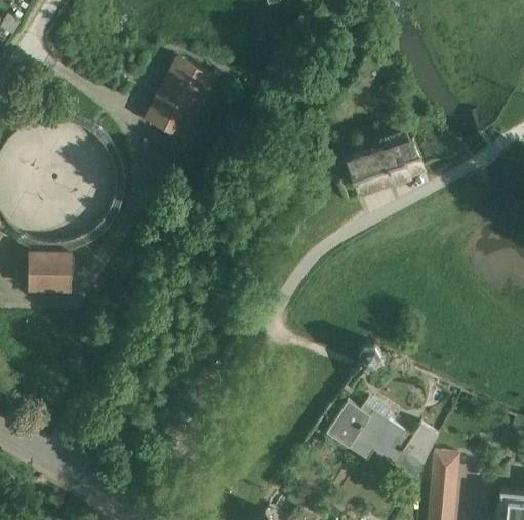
[(187,140),(214,73),(172,55),(145,122),(187,140)]
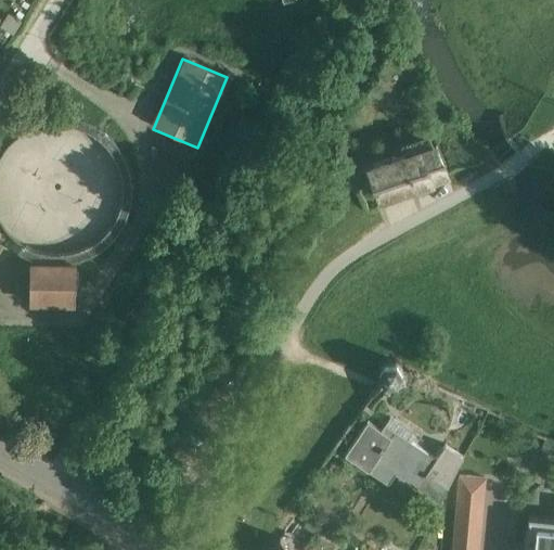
[(445,174),(435,148),(419,154),(428,179),(445,174)]
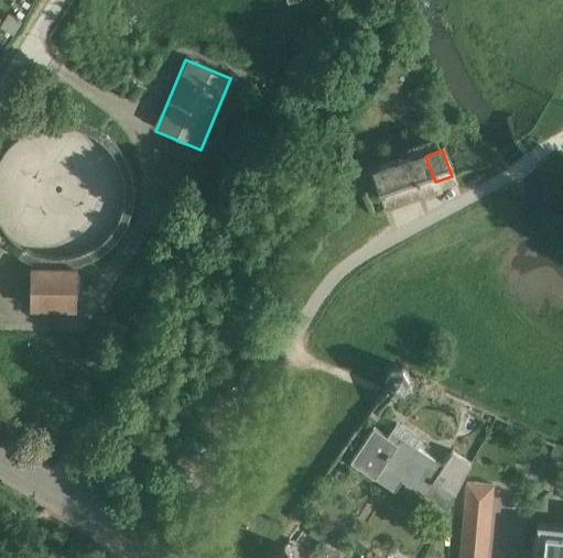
[(425,156),(378,174),(388,201),(435,184),(435,182),(425,156)]
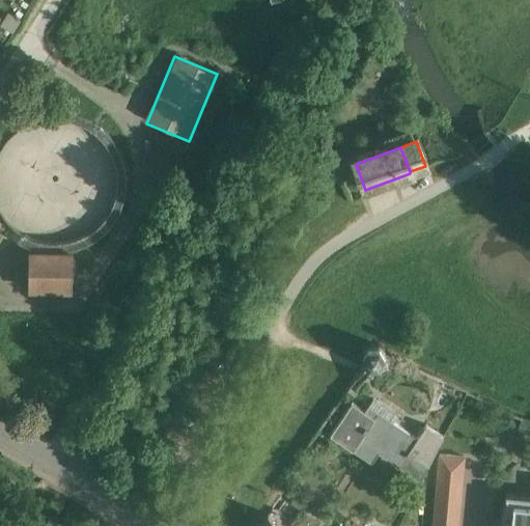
[(29,254),(28,296),(74,297),(75,255),(29,254)]
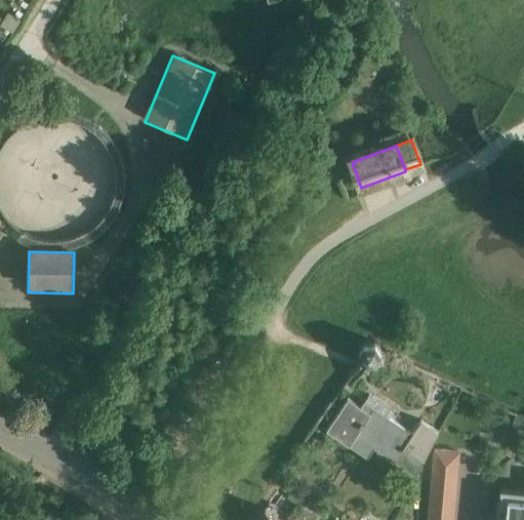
[(374,347),(365,346),(358,352),(360,362),(363,371),(383,365),(379,355),(374,347)]
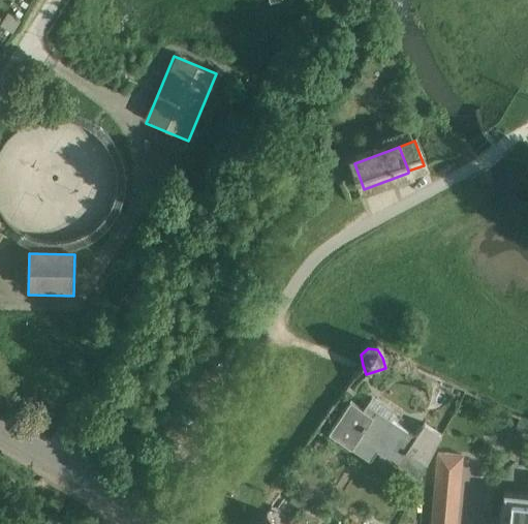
[(391,425),(386,431),(349,405),(327,437),(369,465),(375,456),(417,484),(440,439),(423,428),(413,441),(391,425)]
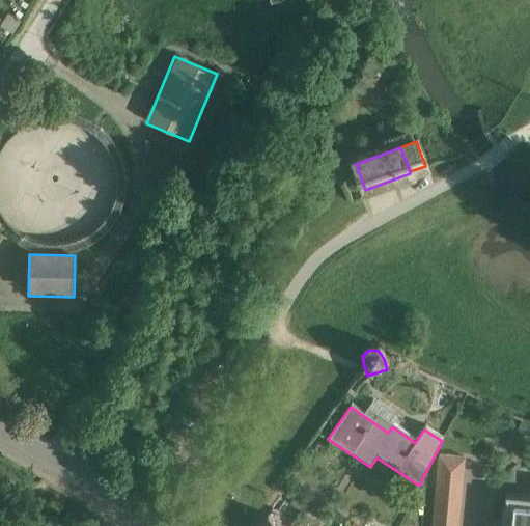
[(463,463),(438,461),(437,473),(462,475),(463,463)]
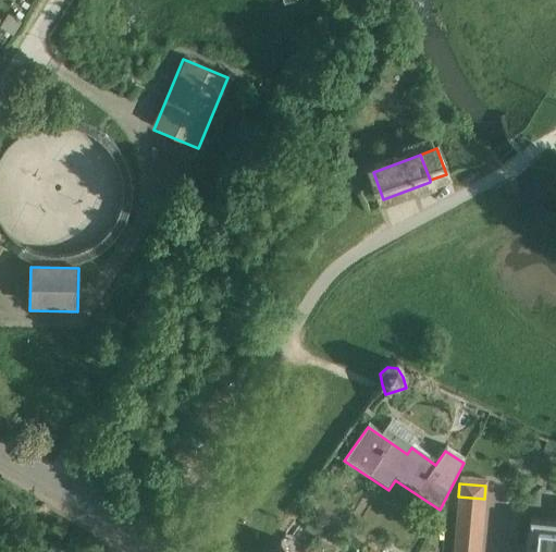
[(484,499),(458,497),(457,510),(483,512),(484,499)]
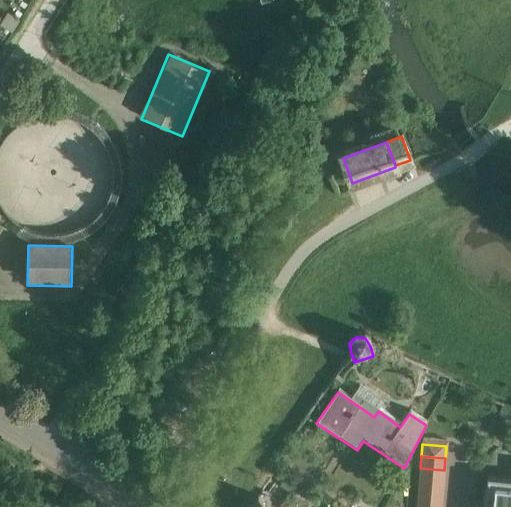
[(444,470),(420,468),(419,479),(443,481),(444,470)]
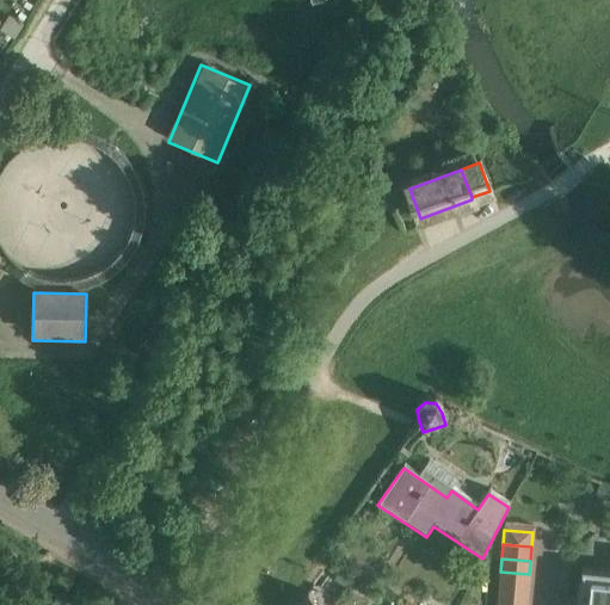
[(529,574),(500,572),(499,585),(528,588),(529,574)]
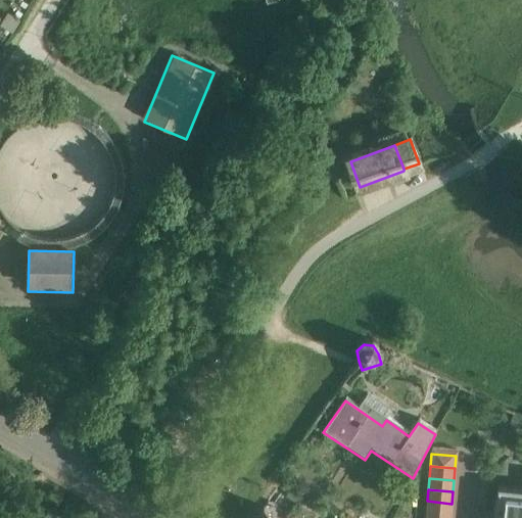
[(493,507),(492,517),(521,517),(521,493),(497,491),(495,507),(493,507)]
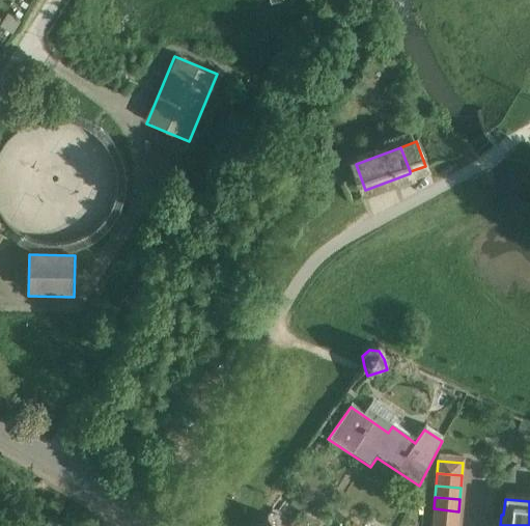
[(458,511),(434,508),(433,521),(457,523),(458,511)]
